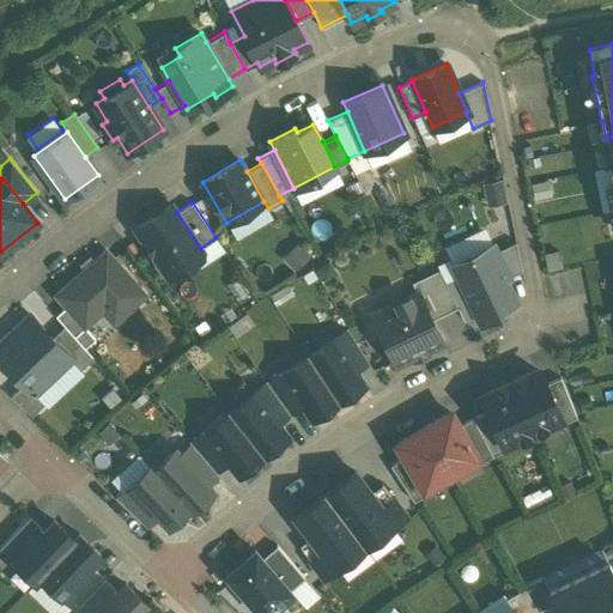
[(170,205),(135,228),(167,273),(181,277),(199,265),(201,250),(200,248),(176,212),(170,205)]
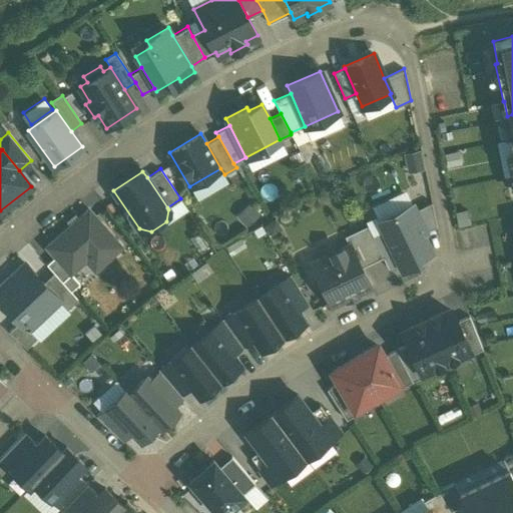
[(416,210),(426,231),(436,225),(432,202),(416,210)]
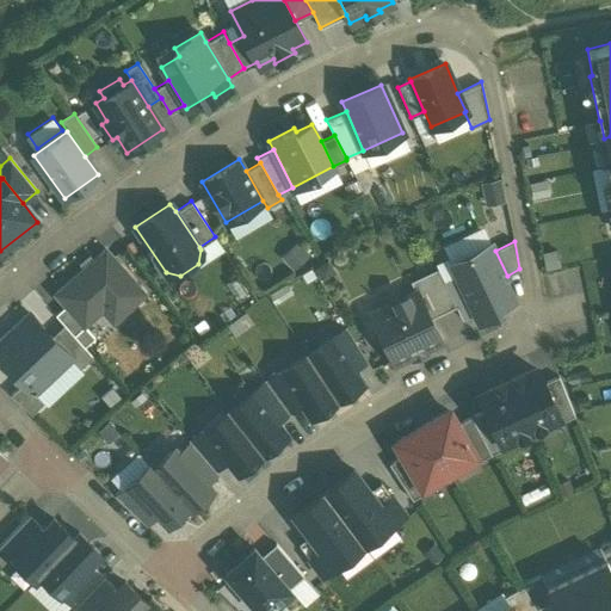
[(495,251),(492,244),(451,263),(457,276),(444,282),(456,307),(462,320),(475,314),(480,321),(516,304),(503,277),(507,276),(495,251)]
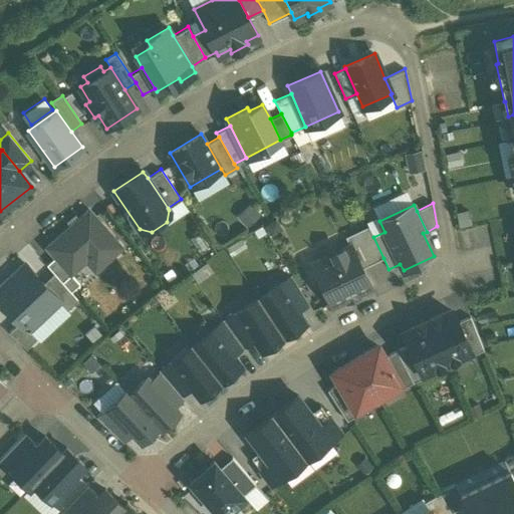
[(88,210),(46,247),(55,257),(70,274),(94,252),(103,262),(121,247),(88,210)]
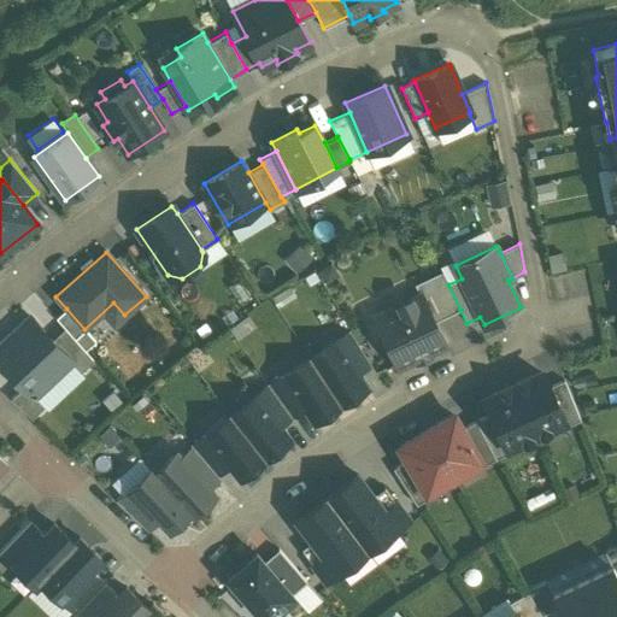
[(562,253),(548,256),(552,274),(565,271),(562,253)]
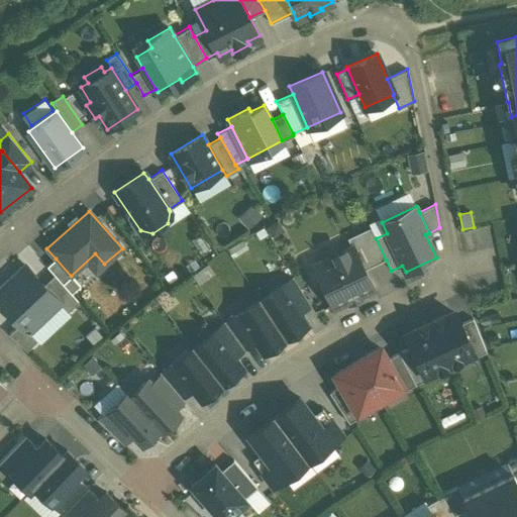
[(489,224),(476,228),(481,246),(494,242),(489,224)]
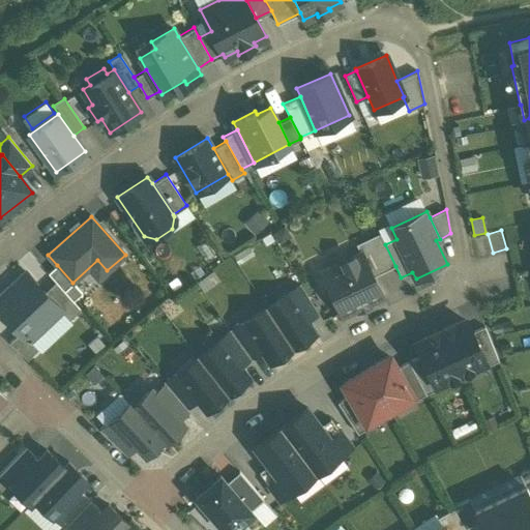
[(357,243),(373,276),(395,266),(385,244),(379,233),(357,243)]
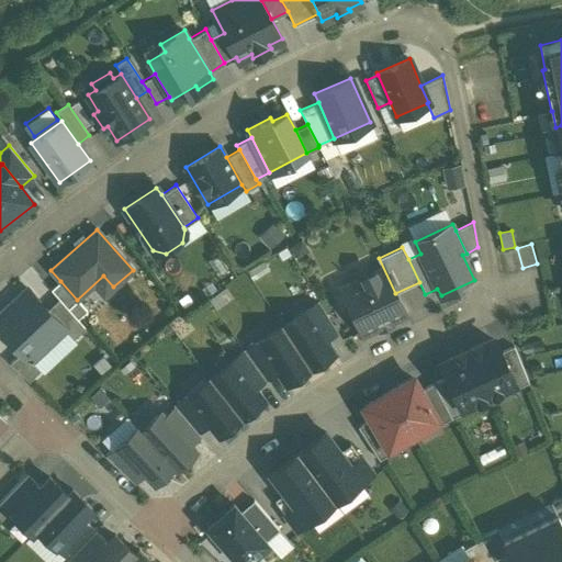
[(364,334),(405,314),(383,268),(341,288),(364,334)]
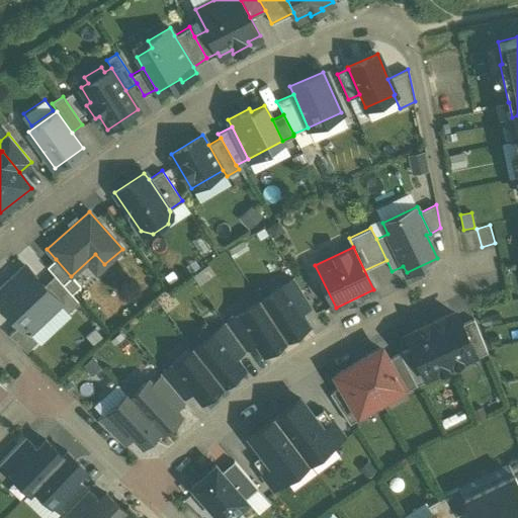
[(71,276),(56,259),(47,267),(54,275),(71,294),(80,286),(71,276)]
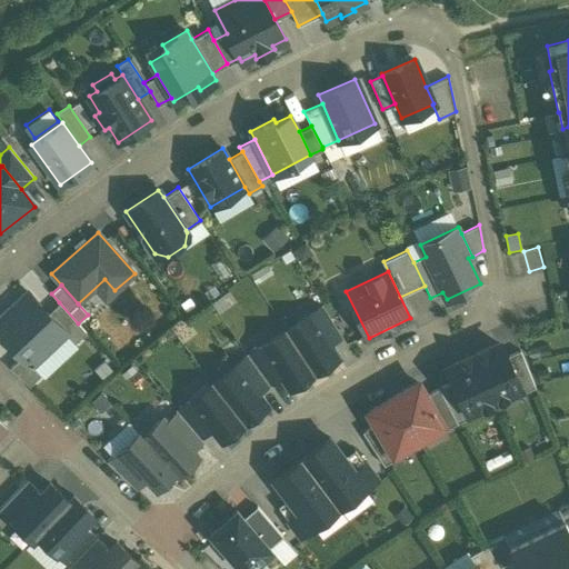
[(48,313),(28,292),(0,318),(0,333),(21,357),(32,368),(33,367),(67,336),(68,335),(48,313)]
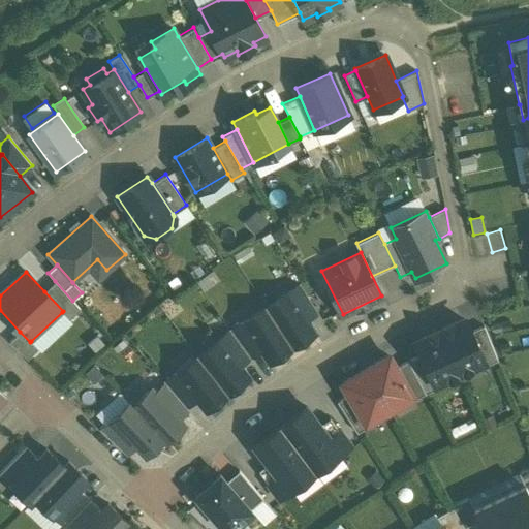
[(55,281),(44,291),(63,311),(62,312),(69,319),(80,309),(72,301),(55,281)]
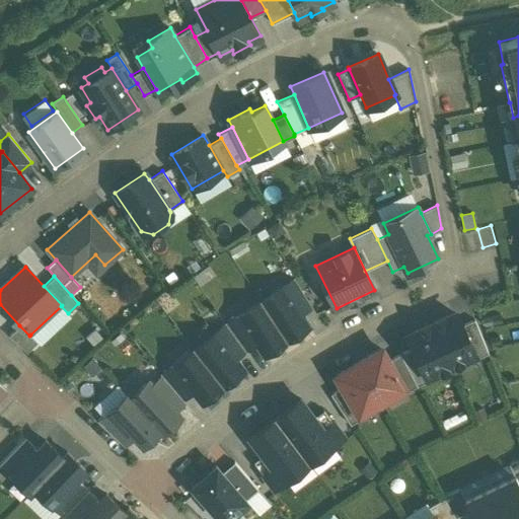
[(310,306),(293,279),(282,287),(300,313),(310,306)]
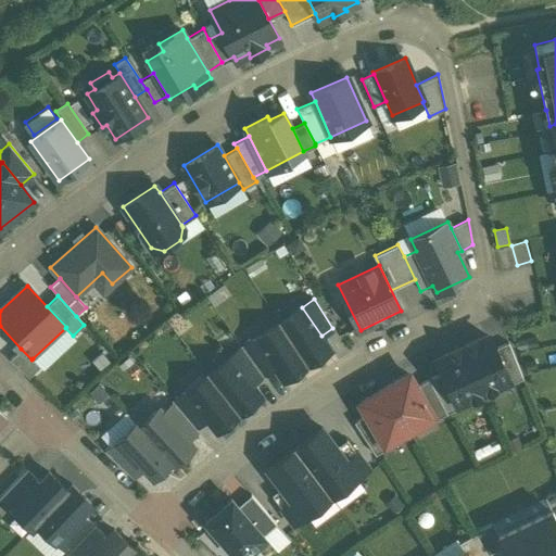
[(302,307),(279,323),(306,364),(330,349),(321,336),(302,307)]
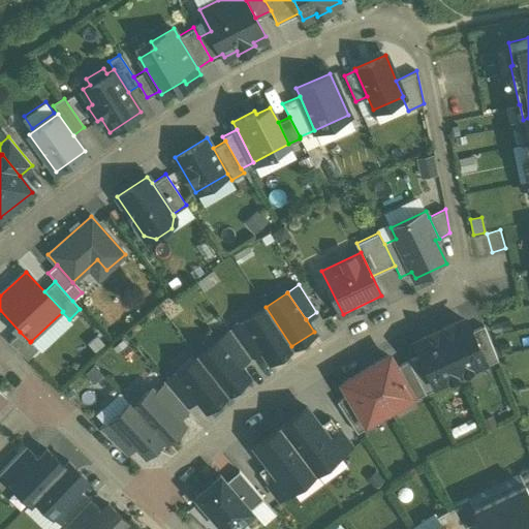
[(291,346),(266,307),(244,321),(261,348),(260,348),(269,362),(291,346)]
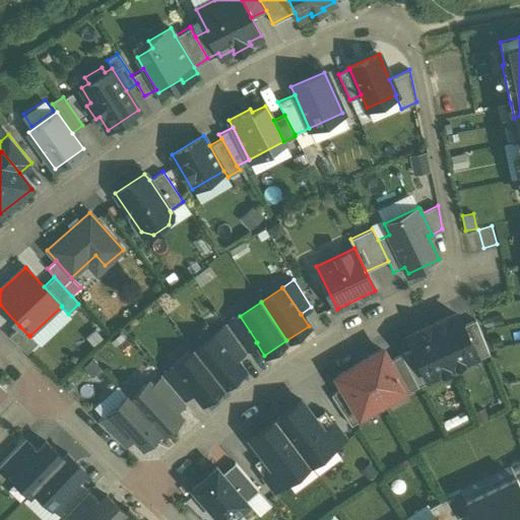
[(453,314),(432,323),(451,365),(474,354),(475,353),(468,338),(469,338),(463,325),(459,316),(453,314)]
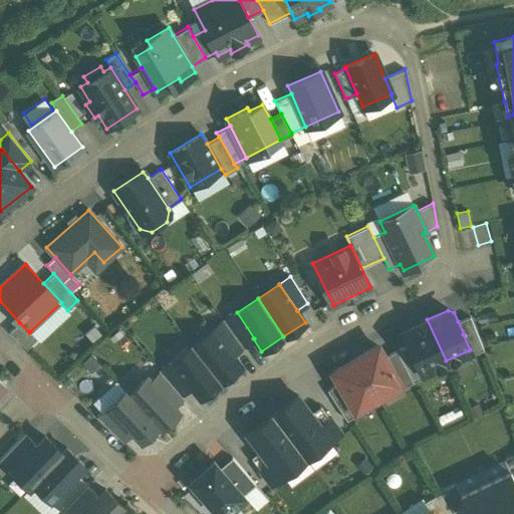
[(254,338),(237,312),(224,320),(242,346),(253,338),(254,338)]
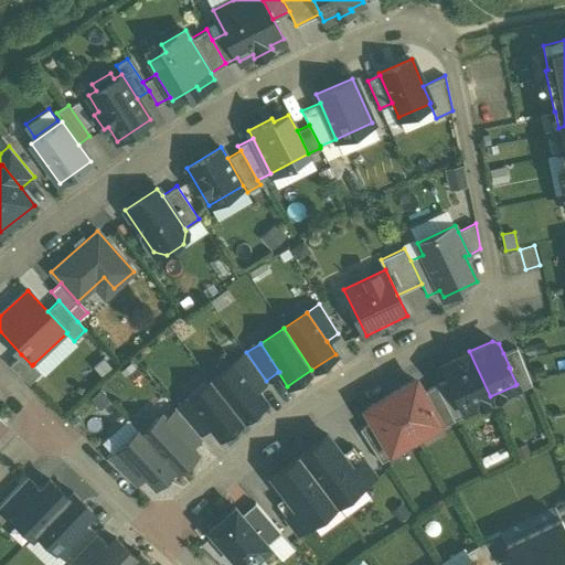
[(516,348),(503,353),(510,368),(509,368),(516,384),(515,385),(518,390),(531,384),(516,348)]
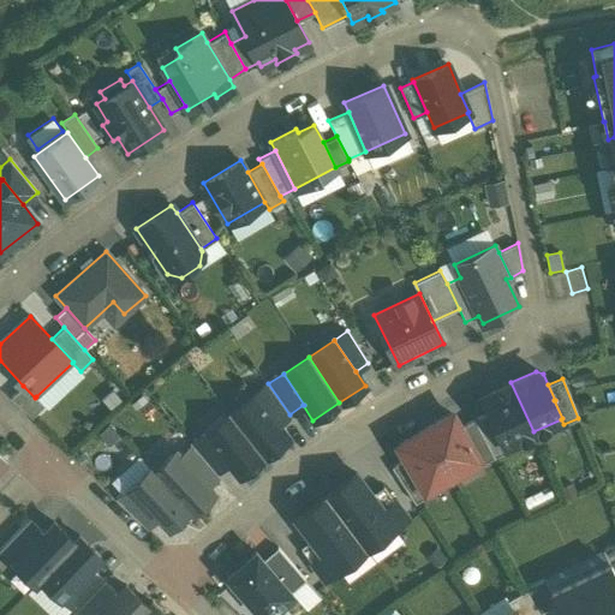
[(511,382),(487,394),(484,400),(489,412),(496,428),(496,427),(505,446),(506,445),(533,431),(511,382)]
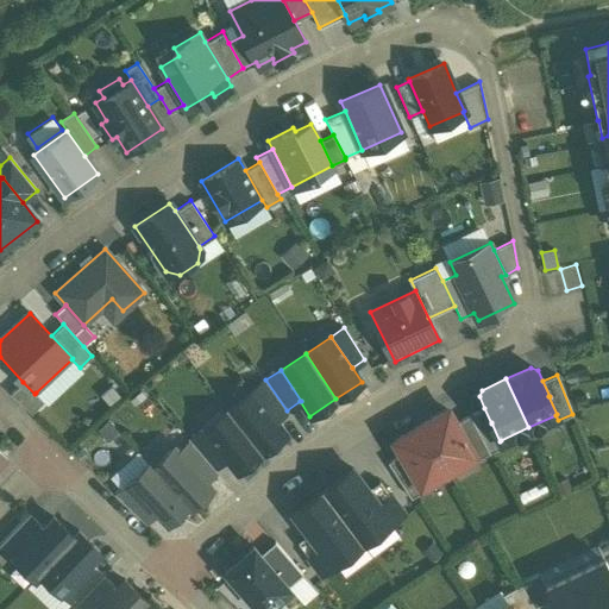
[(287,410),(265,380),(251,390),(274,420),(275,420),(287,410)]
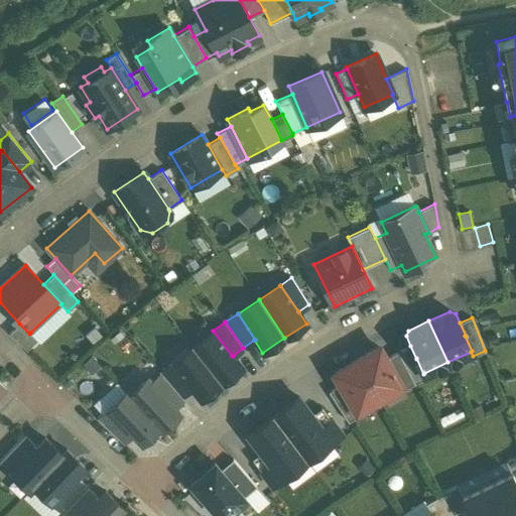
[(29,334),(19,324),(9,334),(26,350),(37,340),(30,333),(29,334)]
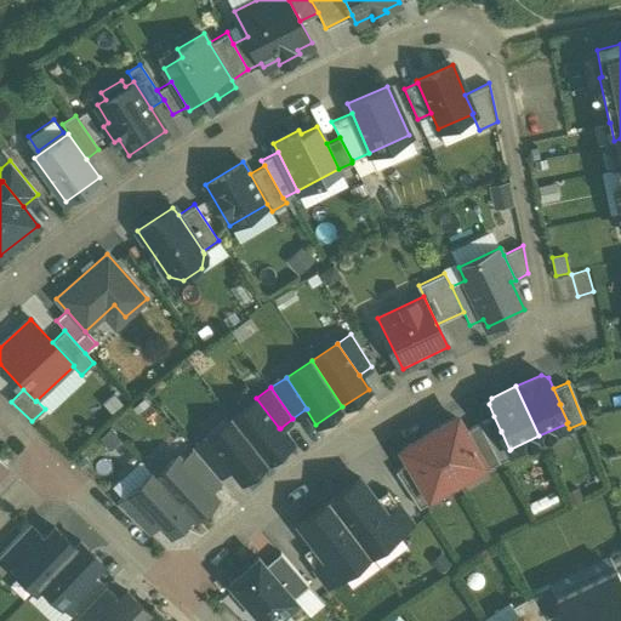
[(256,398),(232,417),(267,461),(291,442),(280,428),(279,428),(256,398)]
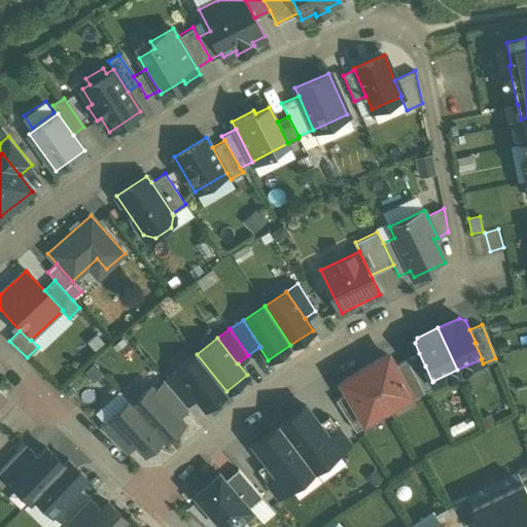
[(425,366),(419,353),(407,358),(423,391),(435,385),(433,381),(432,382),(425,365),(425,366)]
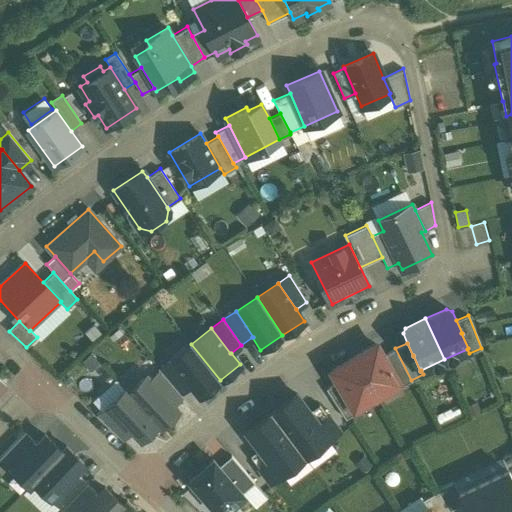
[(220,380),(191,344),(171,360),(191,385),(190,385),(199,397),(220,380)]
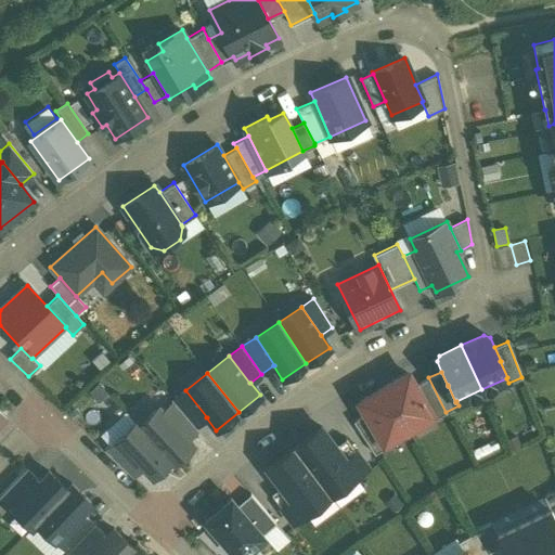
[(411,375),(404,373),(383,386),(408,428),(431,414),(433,414),(423,398),(424,398),(416,385),(411,375)]
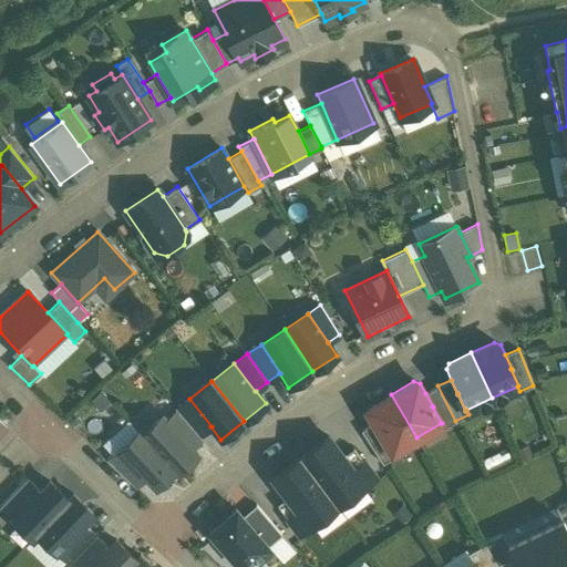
[(455,421),(437,385),(425,393),(433,406),(432,406),(442,423),(441,423),(443,429),(455,421)]
